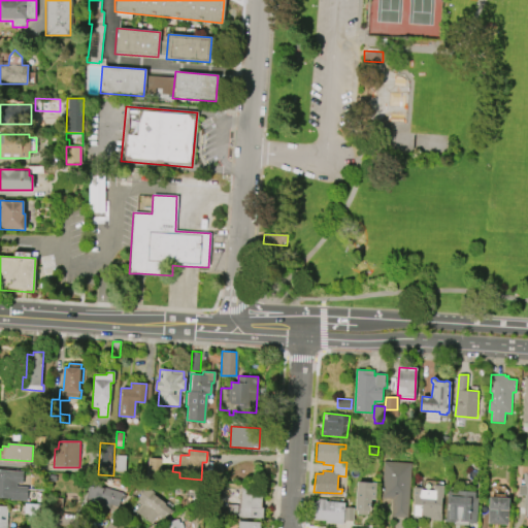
[(125,471),(116,471),(116,455),(126,455),(125,471)]
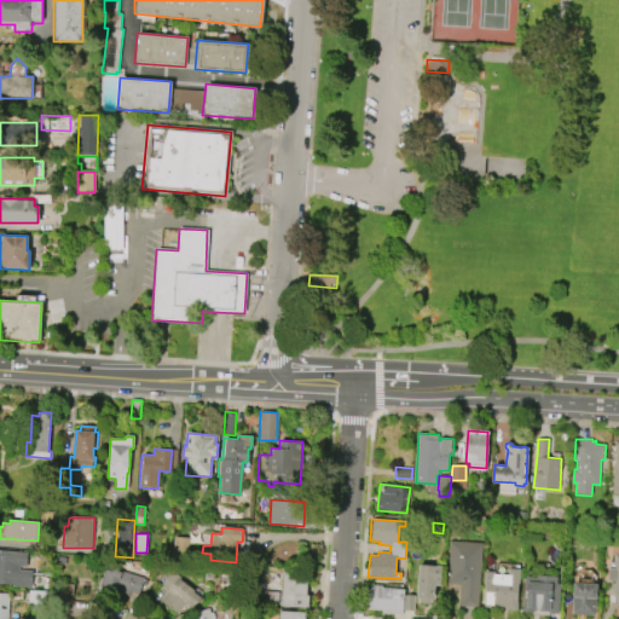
[(187,537),(186,560),(172,559),(173,537),(187,537)]
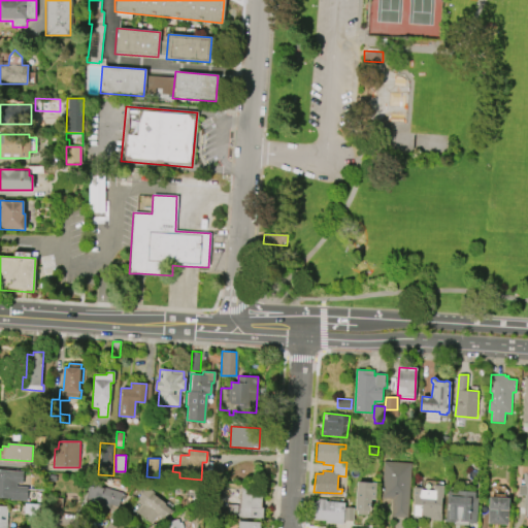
[(382,498),(385,462),(411,463),(408,518),(392,517),(393,498),(382,498)]
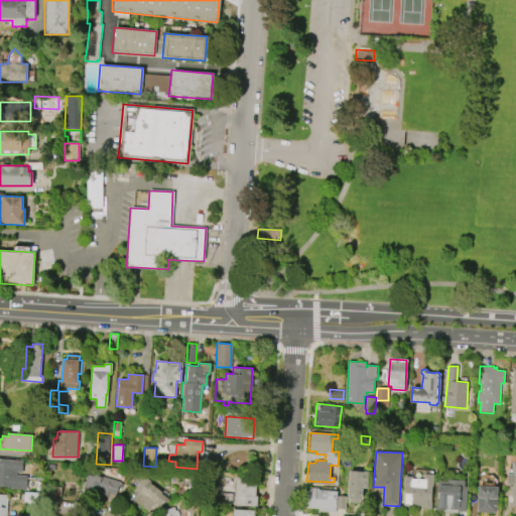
[(0,487),(0,460),(22,462),(21,473),(16,473),(16,476),(26,476),(26,478),(28,479),(27,489),(25,489),(25,490),(9,489),(9,488),(0,487)]
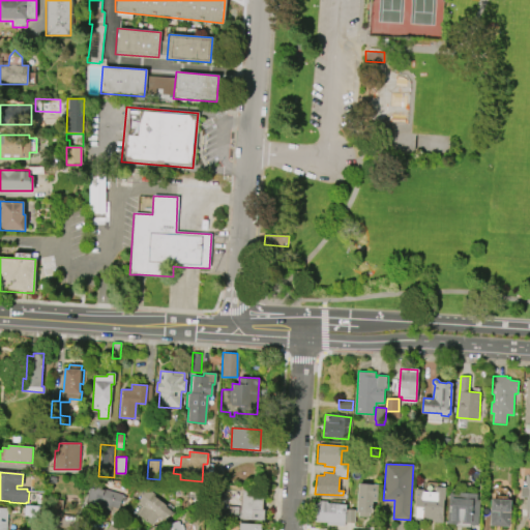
[(529,511),(526,511),(527,498),(520,497),(521,487),(527,487),(528,475),(529,475),(529,511)]
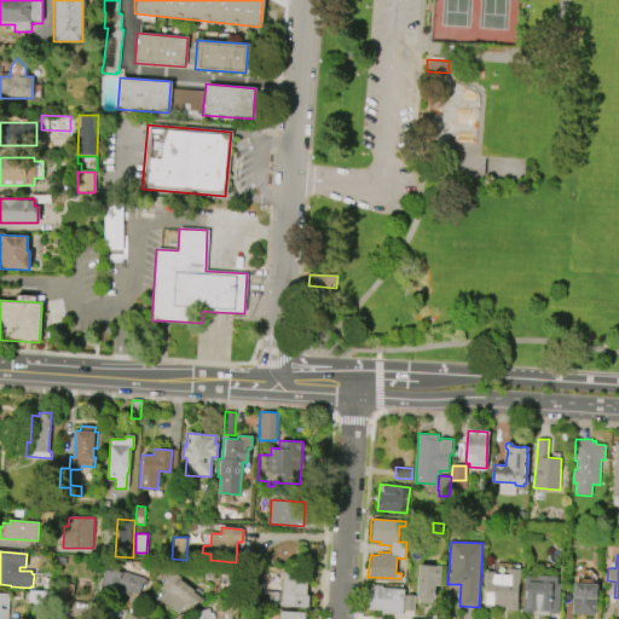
[(418,565),(440,566),(439,585),(434,585),(433,603),(420,603),(420,599),(416,599),(418,565)]
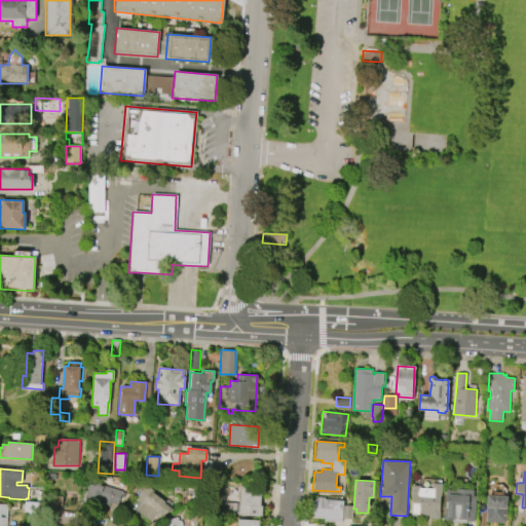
[(90,482),(113,488),(122,491),(122,492),(125,493),(123,498),(121,497),(118,505),(113,504),(111,503),(110,508),(85,499),(90,482)]
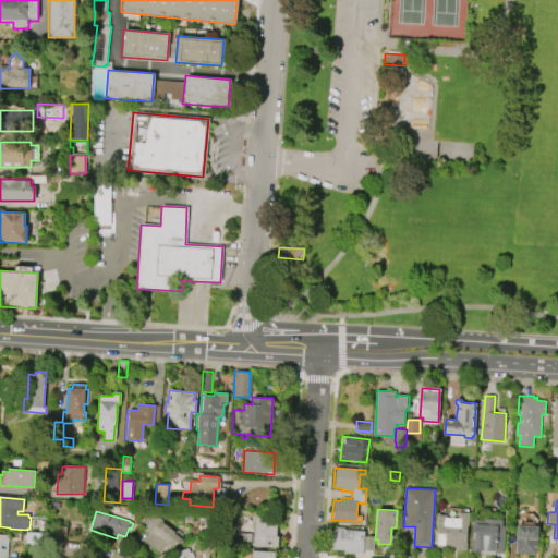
[(470,512),(469,525),(468,525),(465,549),(456,549),(456,546),(444,545),(444,547),(436,546),(436,522),(437,514),(446,514),(446,522),(458,522),(459,511),(470,512)]
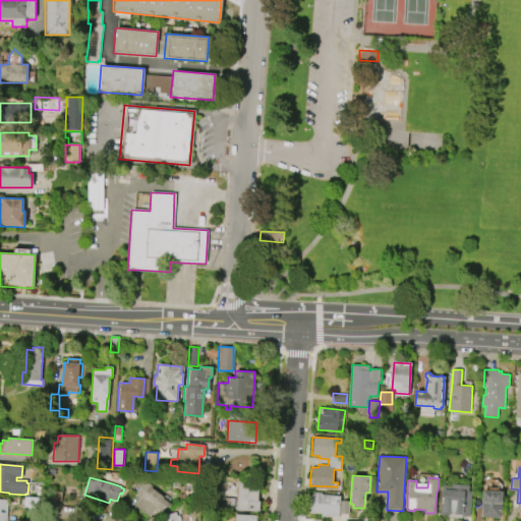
[(135,506),(140,499),(140,498),(134,493),(143,480),(166,496),(170,499),(168,503),(170,504),(169,505),(172,507),(167,514),(157,507),(151,516),(135,506)]
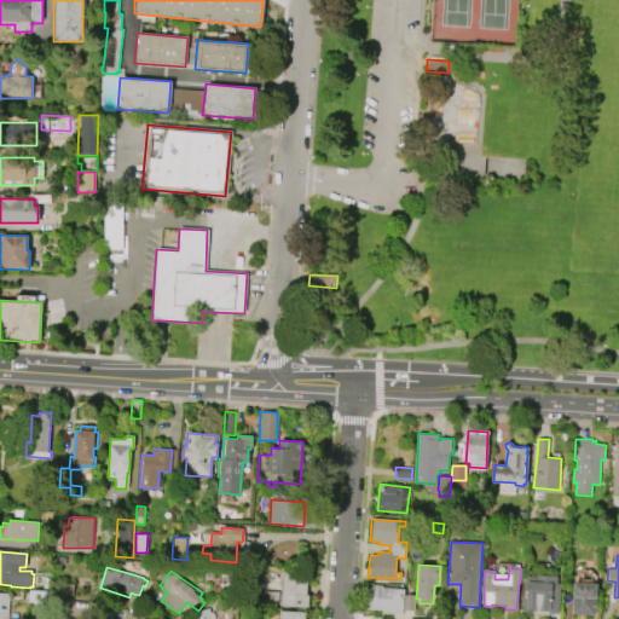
[(307,607),(278,606),(278,605),(265,603),(266,591),(278,591),(278,599),(279,599),(281,571),(294,572),(294,576),(306,577),(305,595),(308,595),(307,607)]
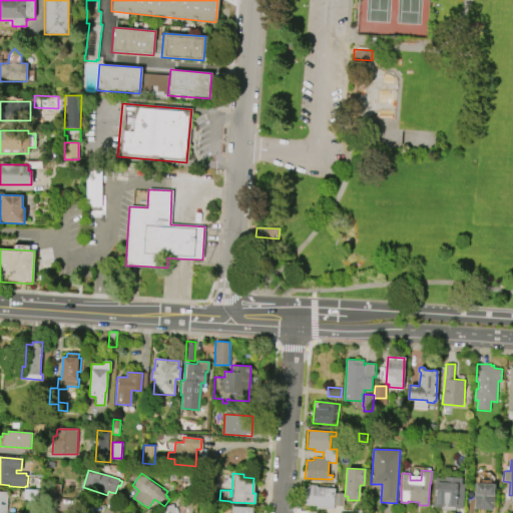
[(444,477),(462,477),(461,484),(464,484),(463,507),(455,507),(455,506),(444,505),(444,507),(434,506),(436,478),(444,478),(444,477)]
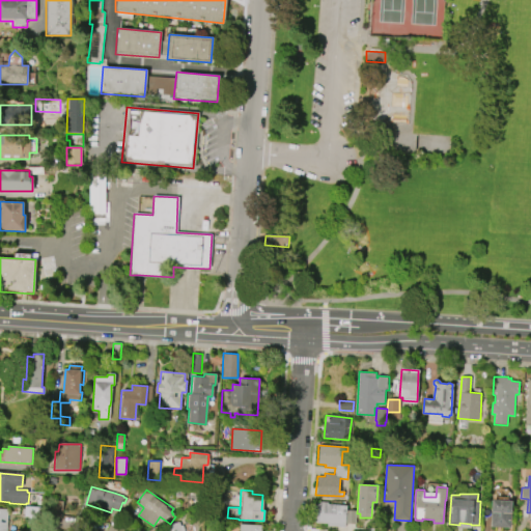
[(511,528),(491,526),(493,500),(498,500),(498,497),(508,498),(508,501),(513,501),(511,528)]
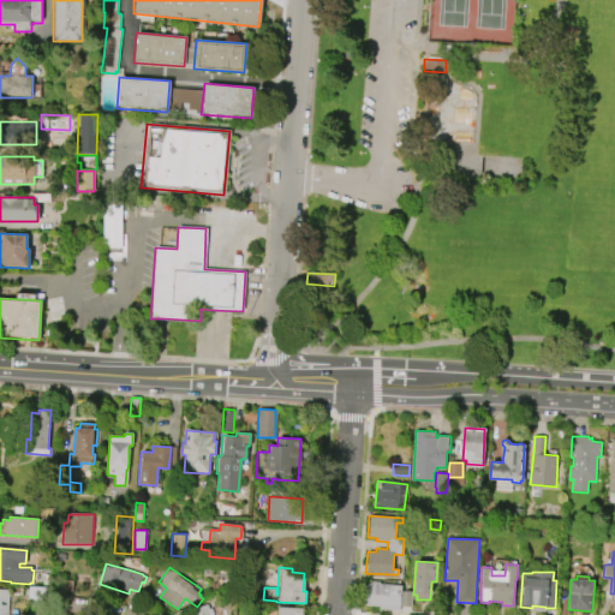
[(400,610),(380,610),(380,607),(366,605),(368,596),(364,596),(364,584),(371,584),(371,580),(381,581),(381,584),(401,585),(400,610)]
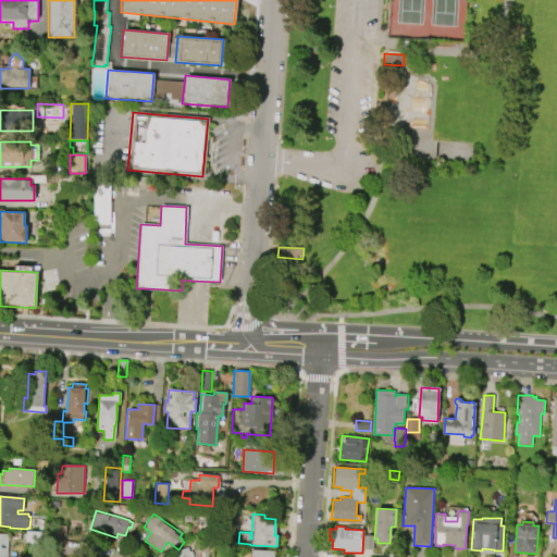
[(26,542),(27,531),(40,532),(39,543),(26,542)]
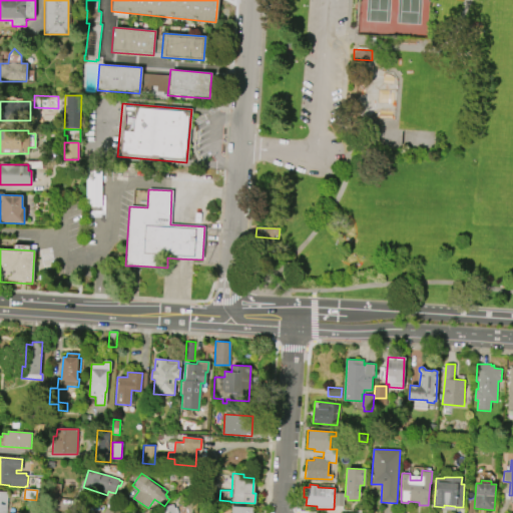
[(335,506),(336,493),(345,494),(344,506),(335,506)]
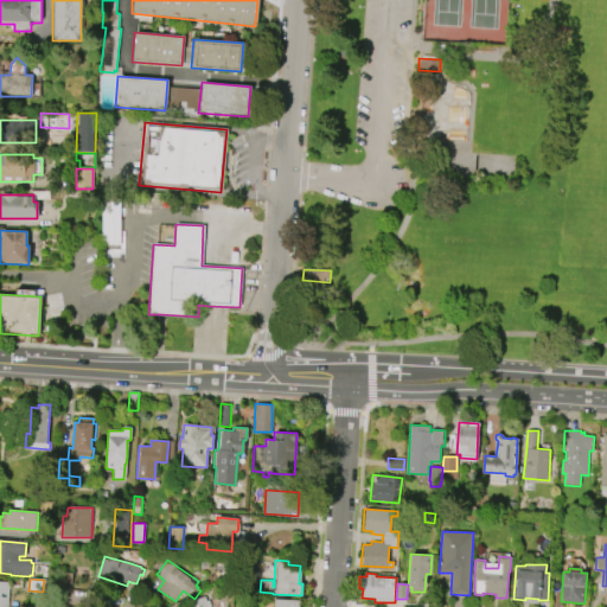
[(190,606),(189,602),(205,596),(206,601),(209,600),(210,606),(190,606)]
